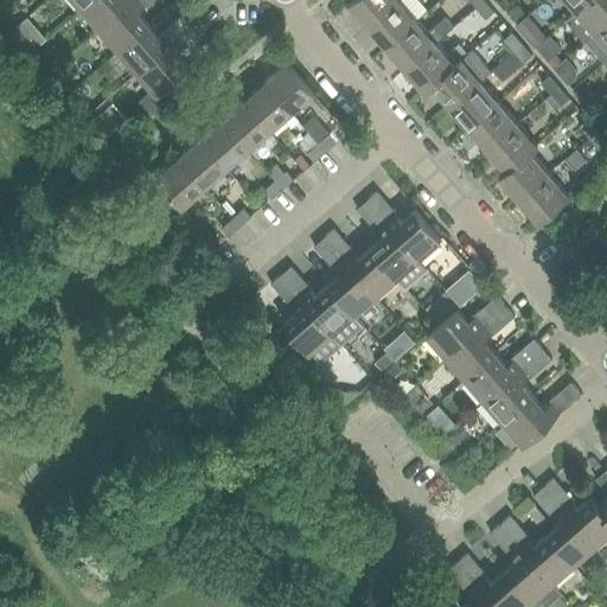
[(88,0),(82,6),(101,27),(132,0),(88,0)]
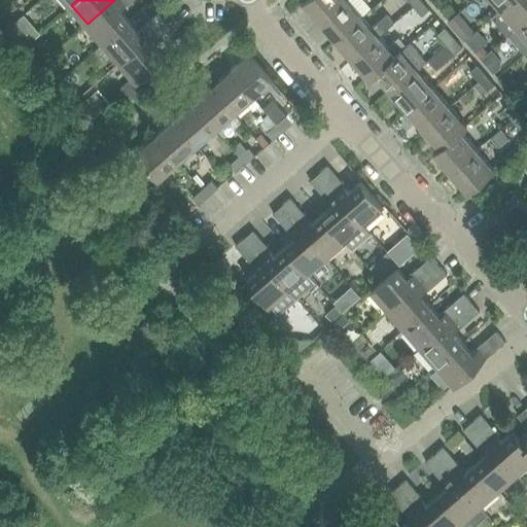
[(114,0),(88,24),(104,42),(130,21),(119,9),(126,4),(127,6),(133,0),(114,0)]
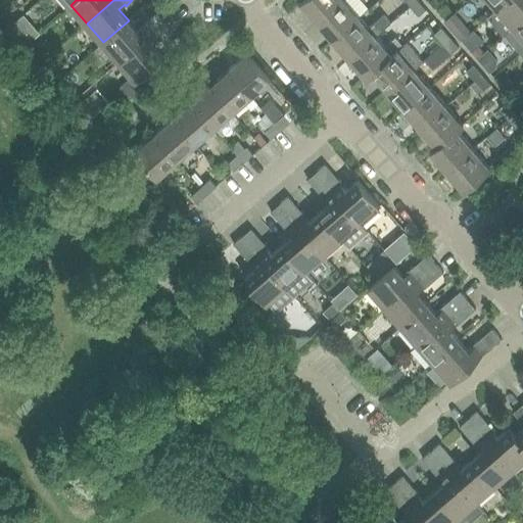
[(302,0),(300,2),(317,21),(340,0),(302,0)]
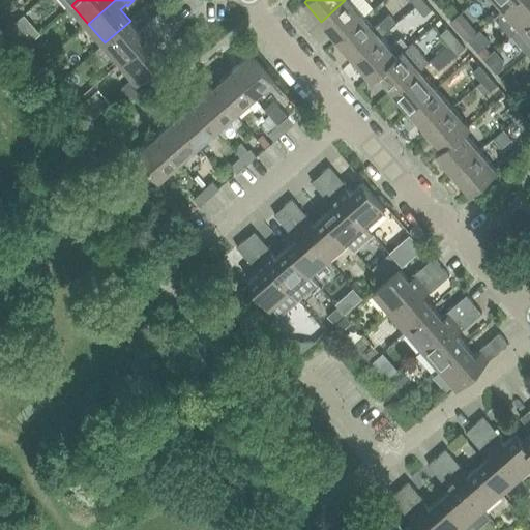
[(345,0),(321,22),(337,40),(364,17),(349,0),(345,0)]
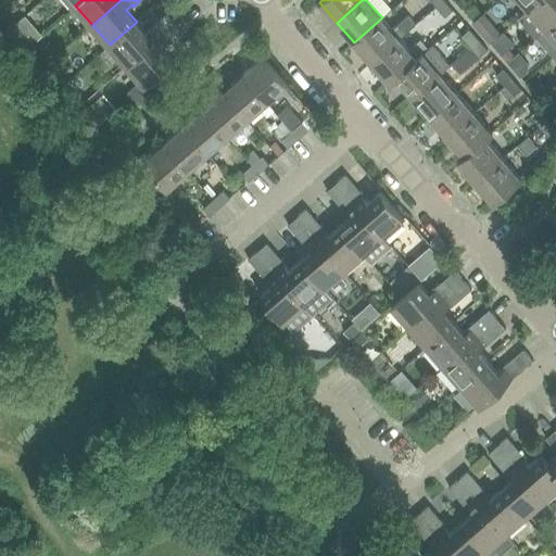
[(444,0),(441,0),(436,5),(445,17),(453,10),(444,0)]
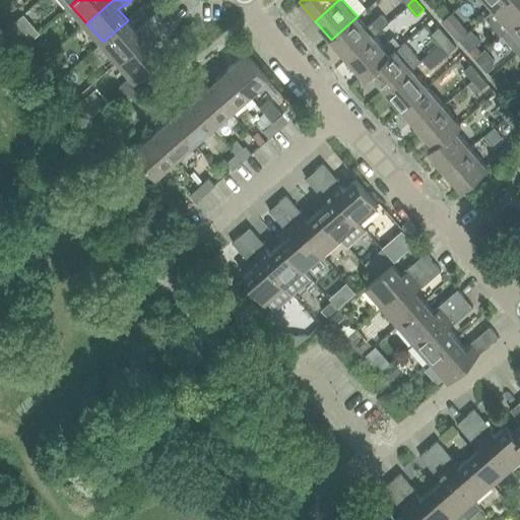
[(519,0),(504,0),(494,9),(484,16),(501,36),(502,35),(511,27),(519,18),(519,0)]
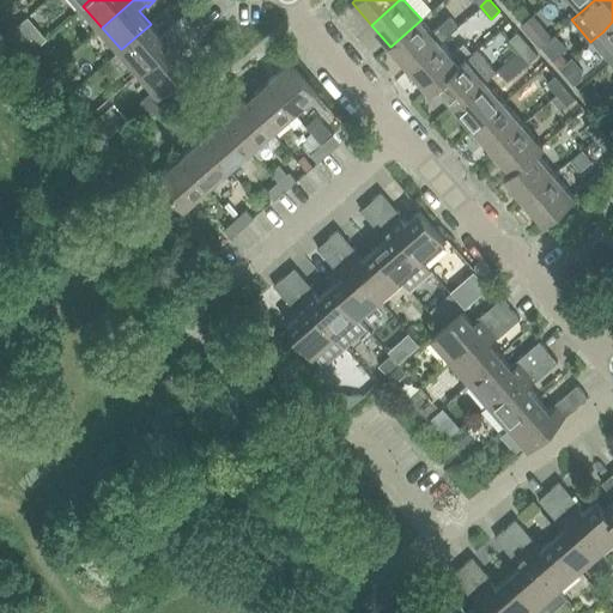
[(574,0),(582,11),(594,0),(574,0)]
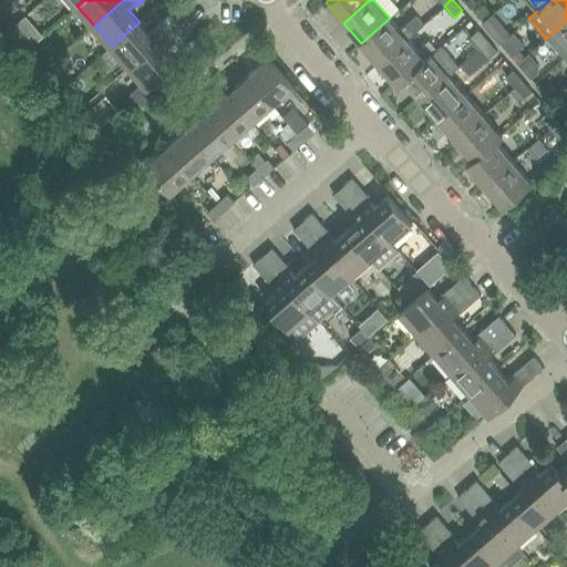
[(163,19),(163,20),(171,29),(178,22),(169,13),(163,19)]
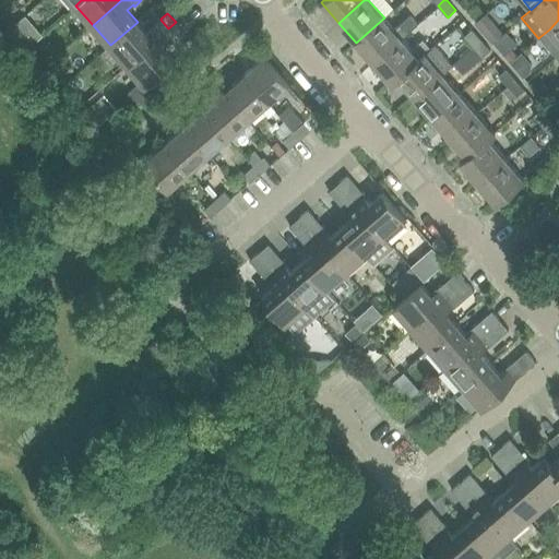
[(487,13),(476,22),(492,43),(503,33),(487,13)]
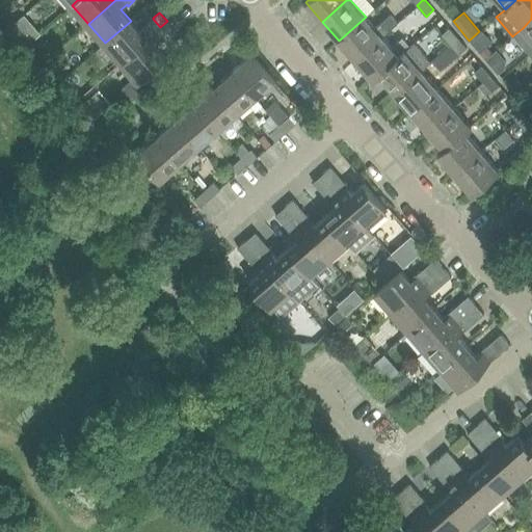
[(15,22),(12,24),(29,43),(40,34),(23,15),(15,22)]
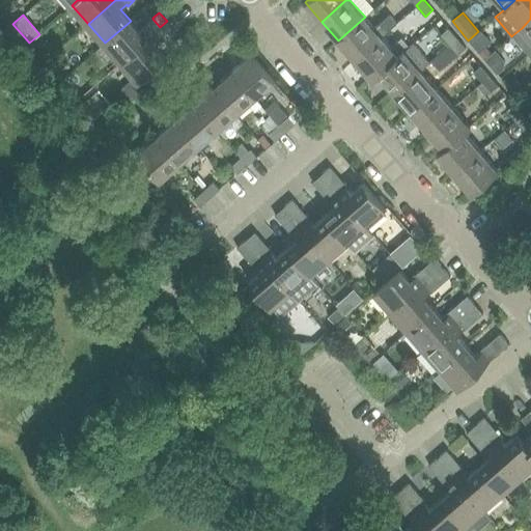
[(338,40),(355,59),(382,35),(397,22),(390,15),(374,28),(365,17),(338,40)]
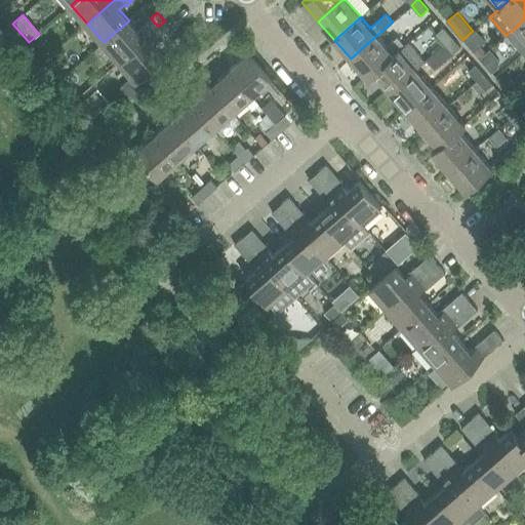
[(104,42),(120,62),(158,27),(151,18),(143,25),(144,26),(138,31),(129,21),(104,42)]
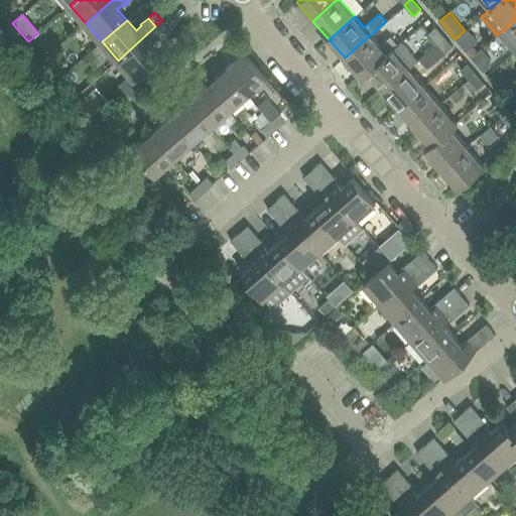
[(515,18),(507,27),(498,34),(513,51),(515,49),(515,18)]
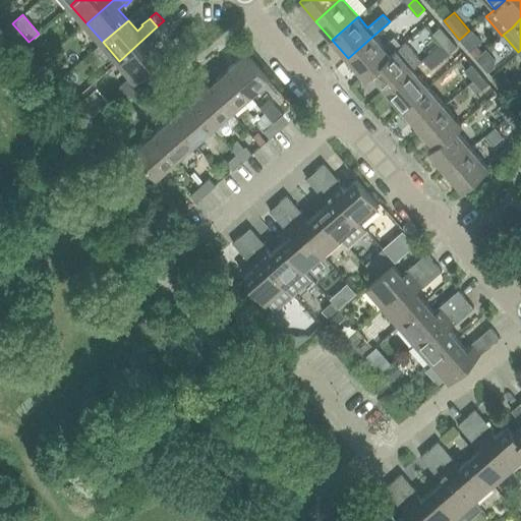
[(157,26),(119,61),(131,75),(120,85),(123,90),(130,97),(152,77),(146,71),(161,58),(161,57),(151,46),(156,42),(157,43),(165,36),(164,35),(157,26)]
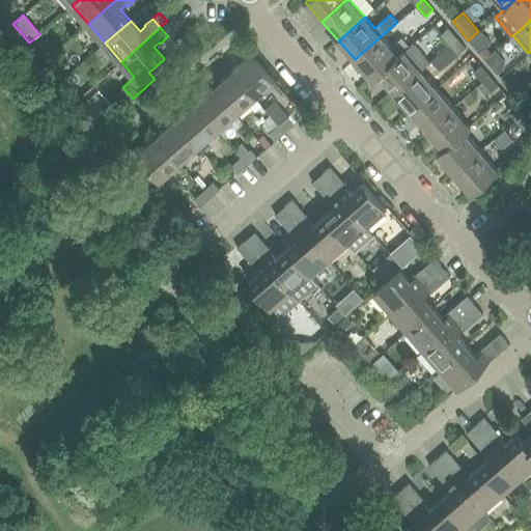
[(441,34),(449,44),(456,37),(448,27),(441,34)]
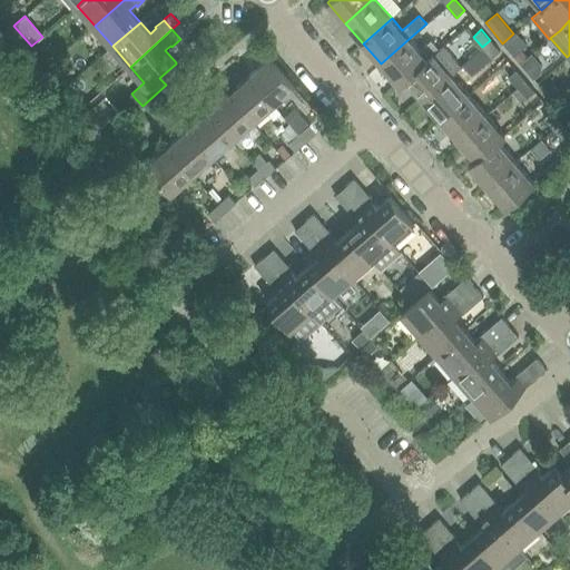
[(410,38),(381,64),(399,85),(405,79),(428,59),(426,58),(433,52),(438,49),(431,41),(420,50),(410,38)]
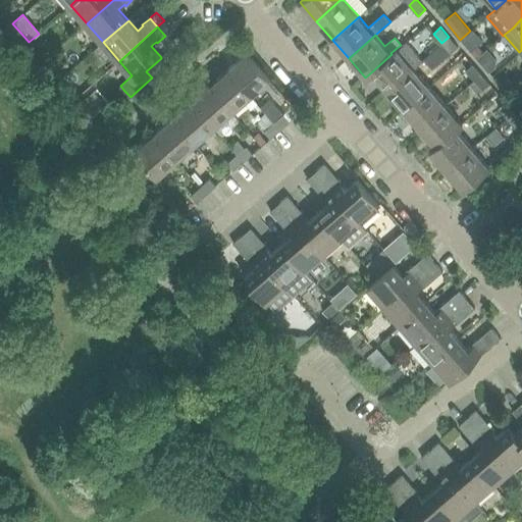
[(449,37),(441,43),(451,54),(458,47),(449,37)]
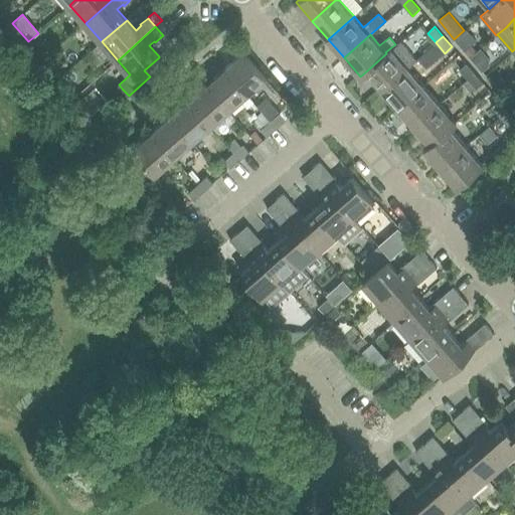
[(382,90),(408,67),(417,59),(400,39),(385,52),(386,53),(366,71),(382,90)]
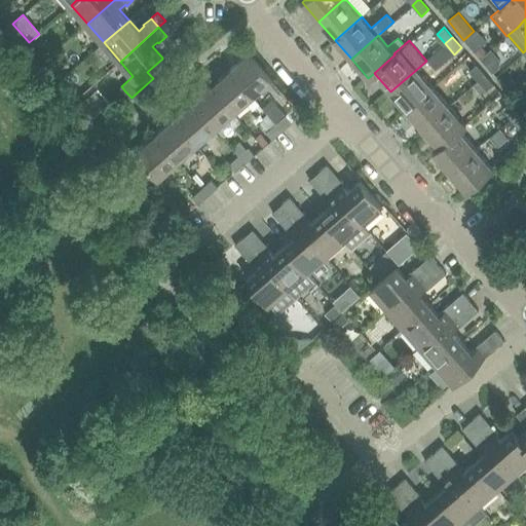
[(445,43),(425,60),(426,61),(435,71),(454,54),(445,43)]
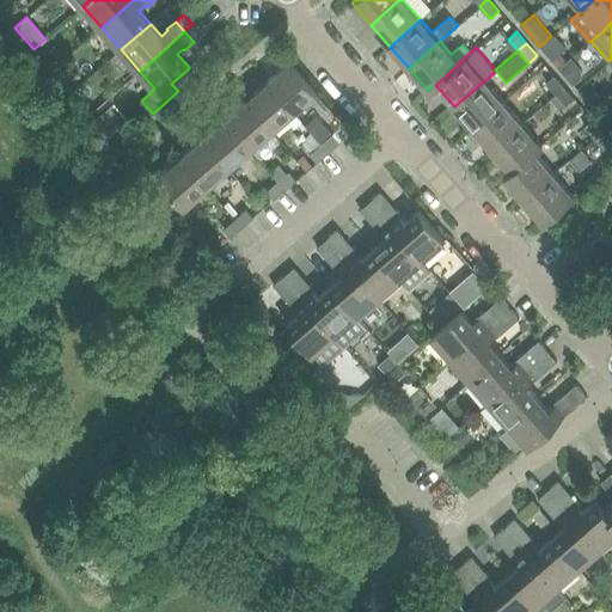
[(561,54),(552,61),(558,68),(567,61),(561,54)]
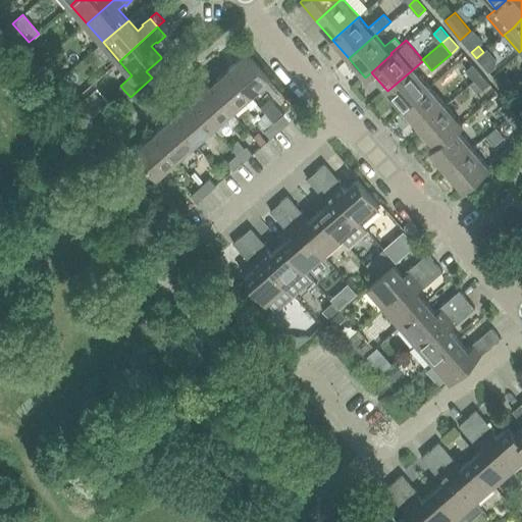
[(486,50),(477,58),(484,67),(493,58),(486,50)]
